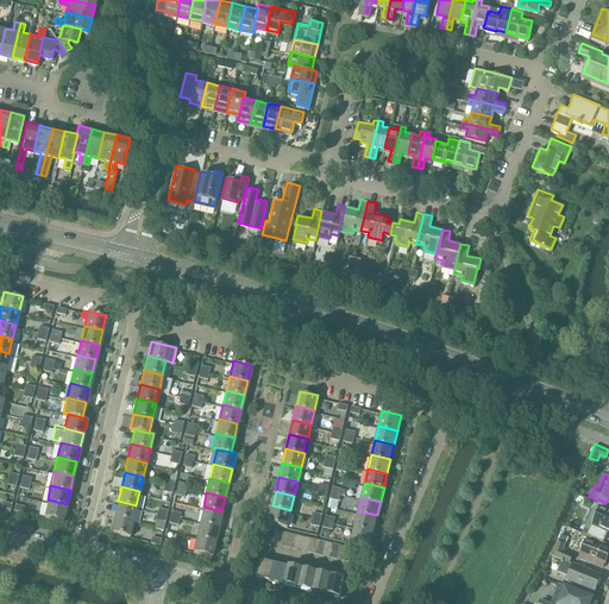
[(67,504),(48,499),(44,515),(63,518),(67,504)]
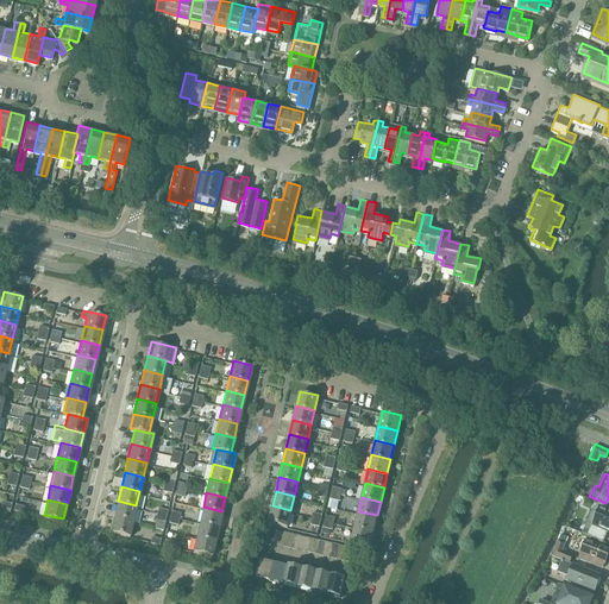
[(114,516),(133,520),(136,505),(118,501),(114,516)]
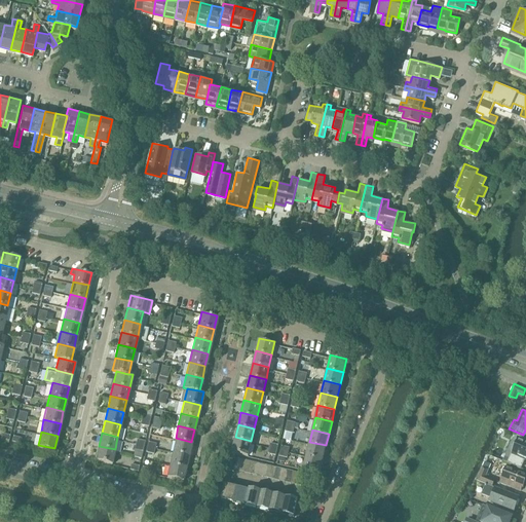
[(521,465),(524,456),(525,456),(525,441),(513,435),(503,457),(521,465)]
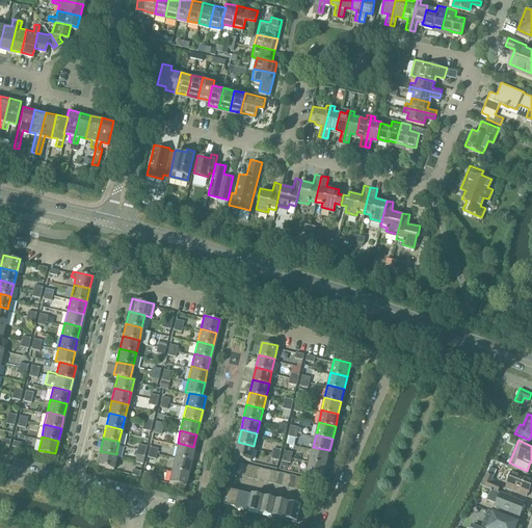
[(254,446),(238,442),(235,455),(250,458),(254,446)]
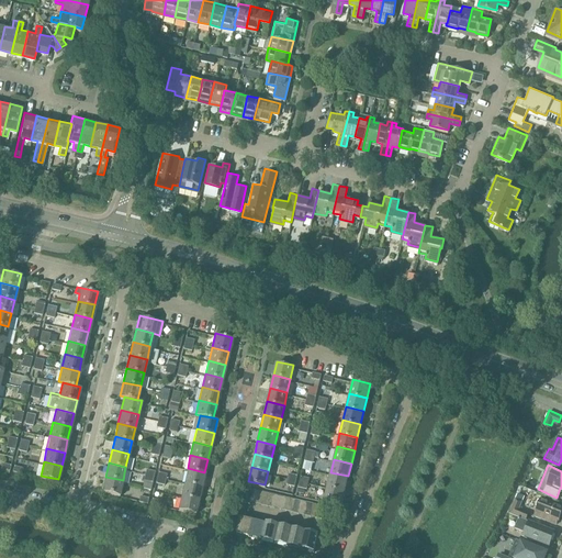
[(184,481),(201,486),(204,472),(188,468),(184,481)]
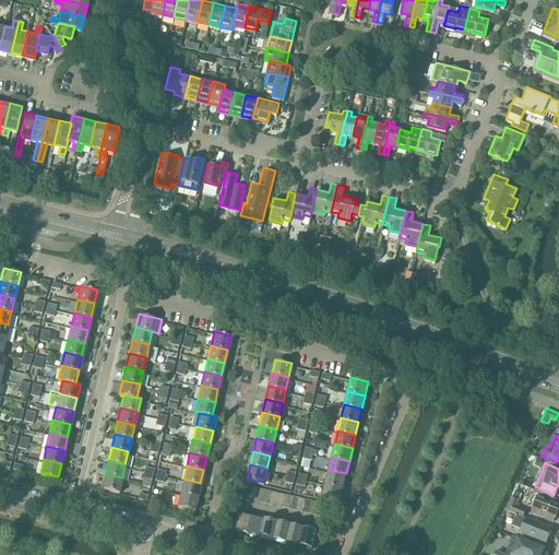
[(325,483),(343,486),(346,473),(329,470),(325,483)]
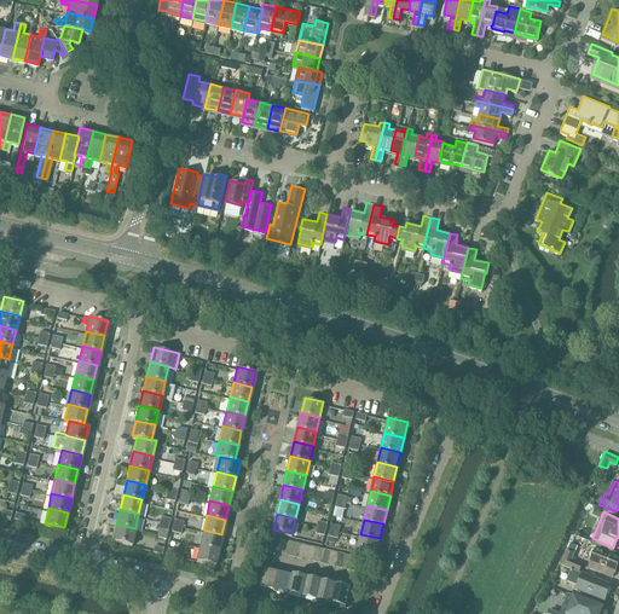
[(136,528),(116,525),(113,539),(132,543),(136,528)]
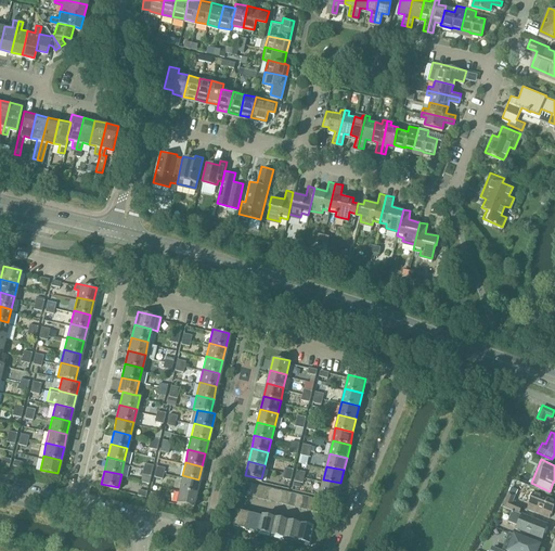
[(179,488),(190,490),(195,492),(198,479),(182,475),(179,488)]
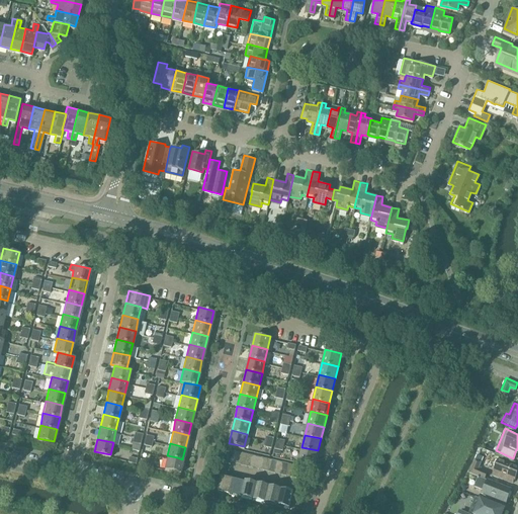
[(233,447),(233,449),(231,459),(236,461),(239,449),(233,447)]
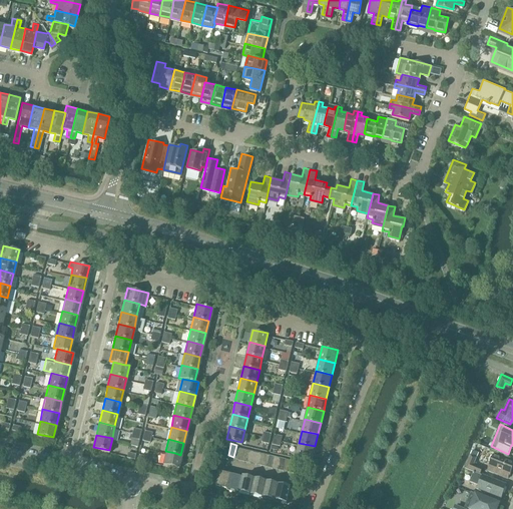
[(315,446),(299,443),(296,455),(312,459),(315,446)]
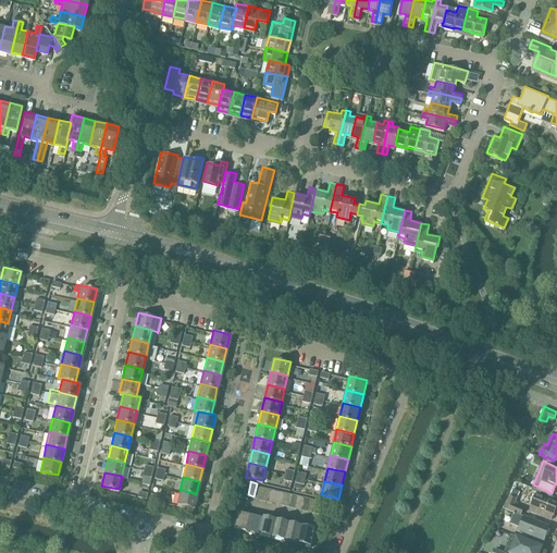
[(240,494),(242,494),(247,495),(248,494),(250,483),(244,482),(240,494)]
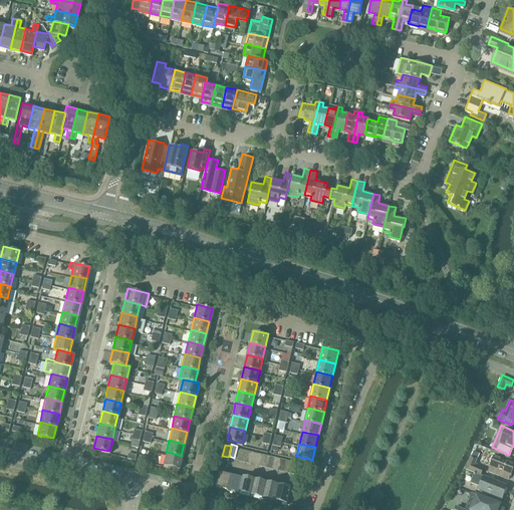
[(242,447),(240,459),(245,460),(248,448),(242,447)]
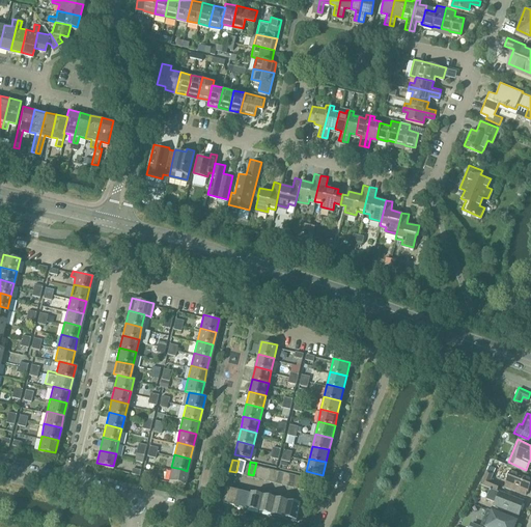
[(256,463),(253,475),(259,476),(261,465),(256,463)]
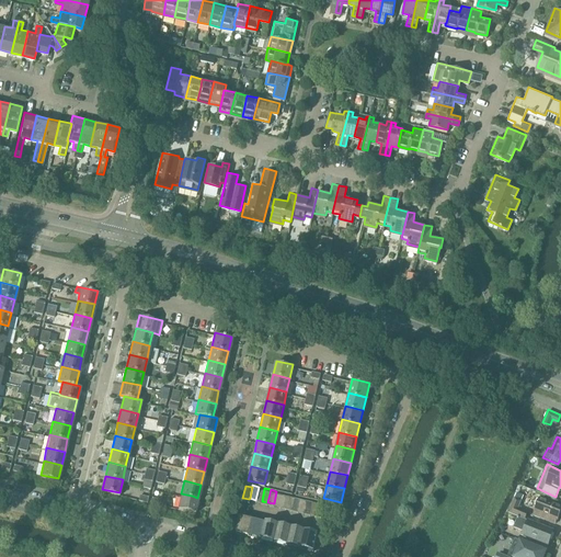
[(276,491),(274,503),(279,506),(283,492),(276,491)]
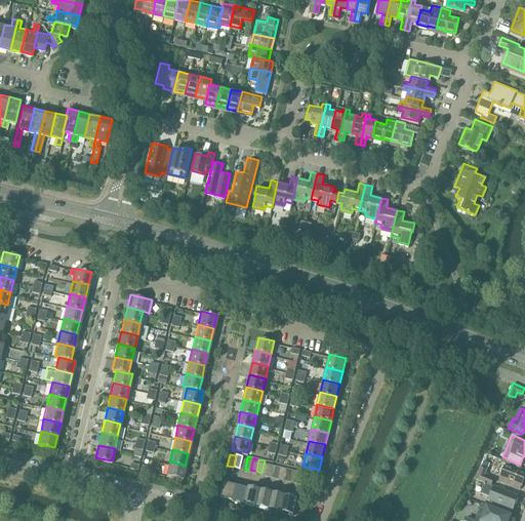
[(185,466),(179,464),(169,462),(166,474),(183,478),(185,466)]
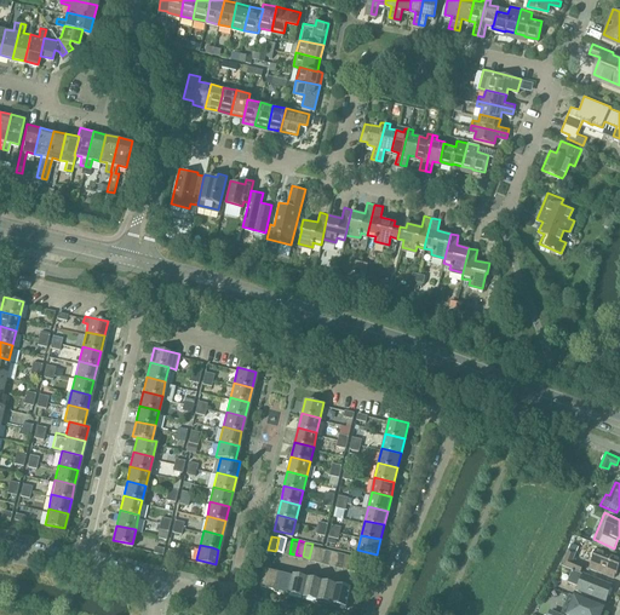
[(562,563),(572,567),(580,570),(584,562),(573,558),(577,549),(569,546),(562,563)]
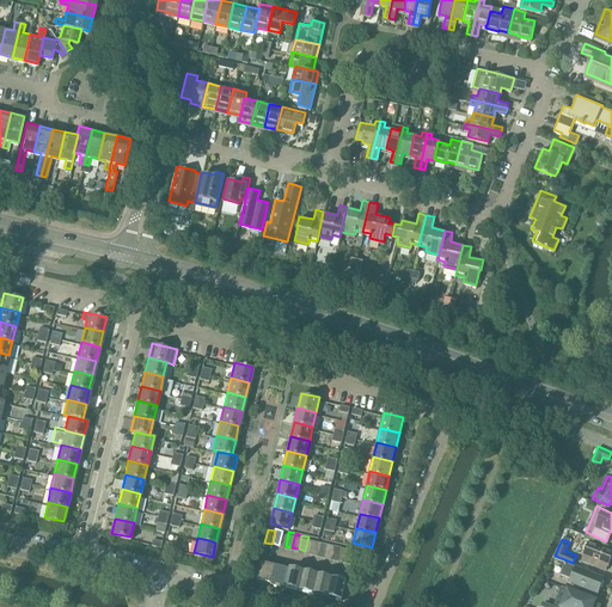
[(611,549),(589,540),(582,557),(606,566),(607,563),(609,563),(611,553),(611,549)]
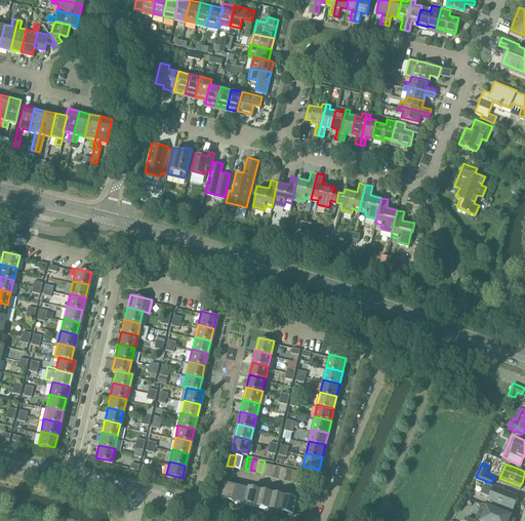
[(284,478),(286,466),(281,465),(278,476),(284,478)]
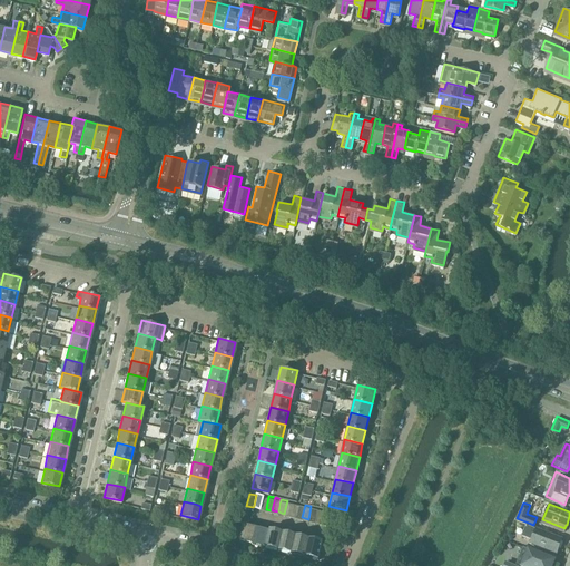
[(311,506),(308,519),(314,520),(317,507),(311,506)]
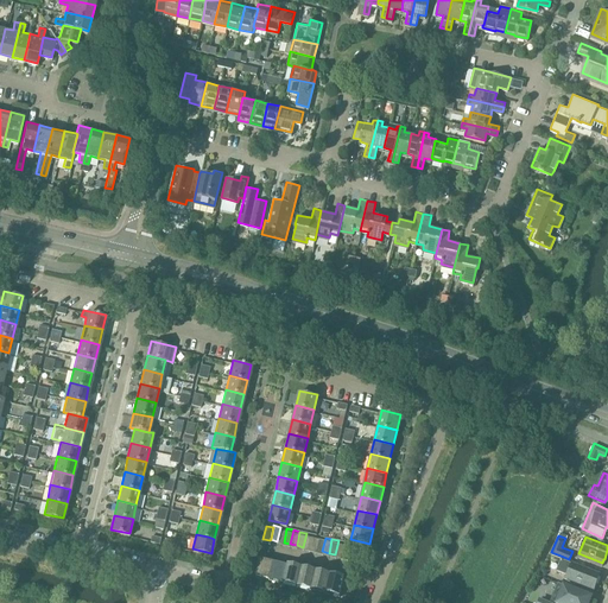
[(270,576),(273,559),(260,556),(255,572),(270,576)]
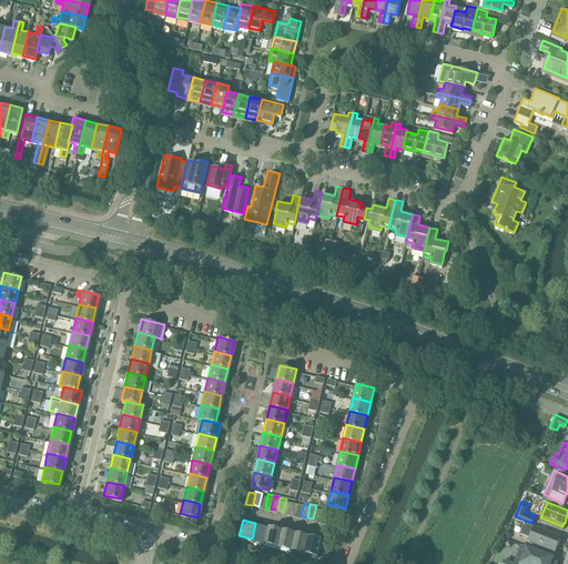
[(554,547),(559,533),(534,523),(531,523),(524,520),(519,530),(530,534),(529,537),(554,547)]
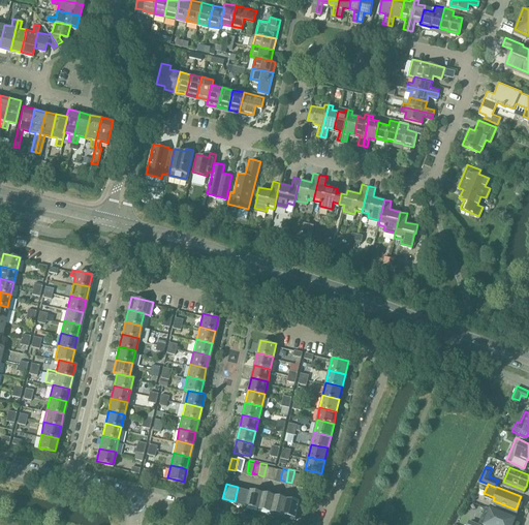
[(238,487),(235,501),(247,504),(250,489),(238,487)]
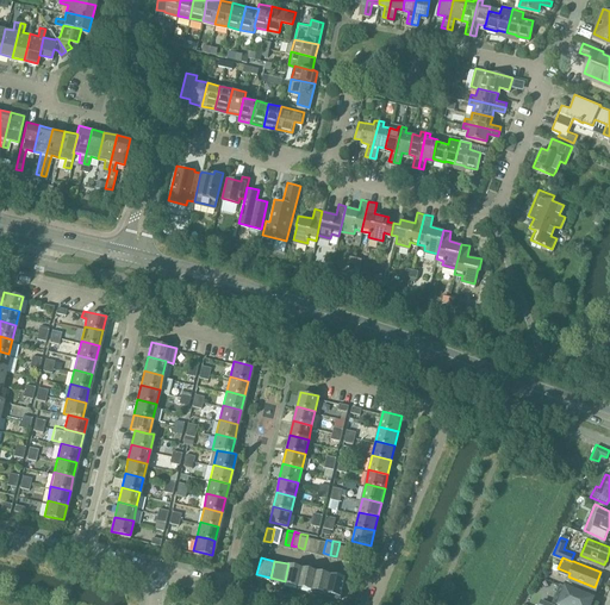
[(299,585),(303,567),(288,563),(285,581),(299,585)]
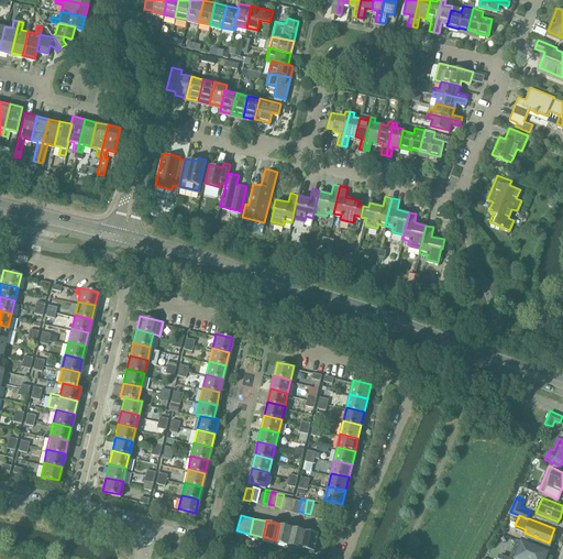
[(279,524),(276,540),(289,543),(293,527),(279,524)]
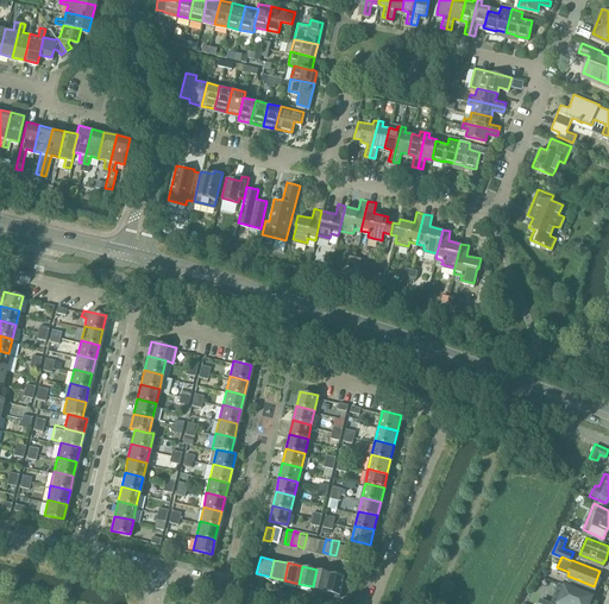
[(316,570),(313,586),(326,590),(331,573),(316,570)]
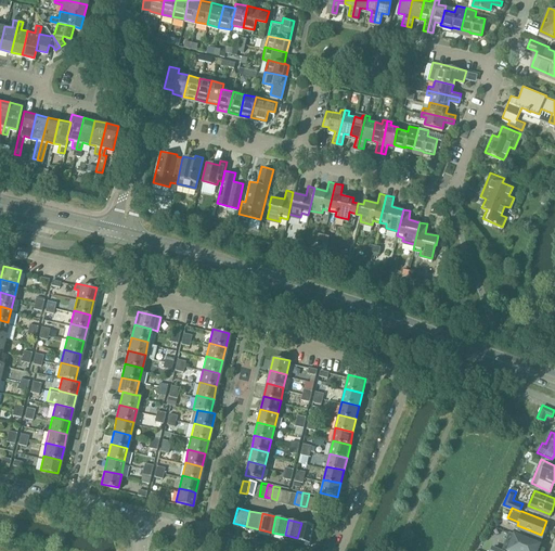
[(310,541),(313,526),(301,523),(297,538),(310,541)]
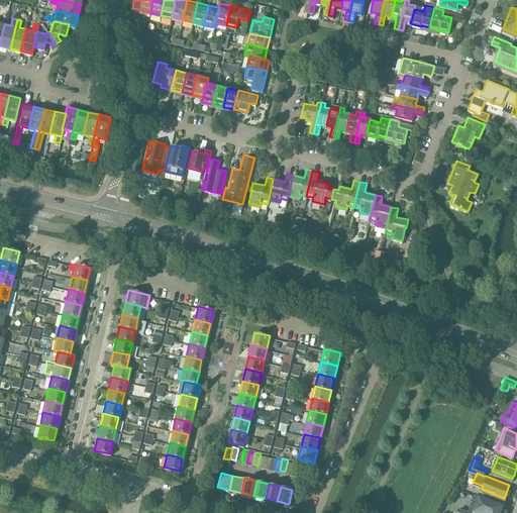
[(474,493),(471,501),(477,503),(474,511),(478,512),(498,512),(501,505),(491,501),(491,500),(480,495),(480,496),(474,493)]
